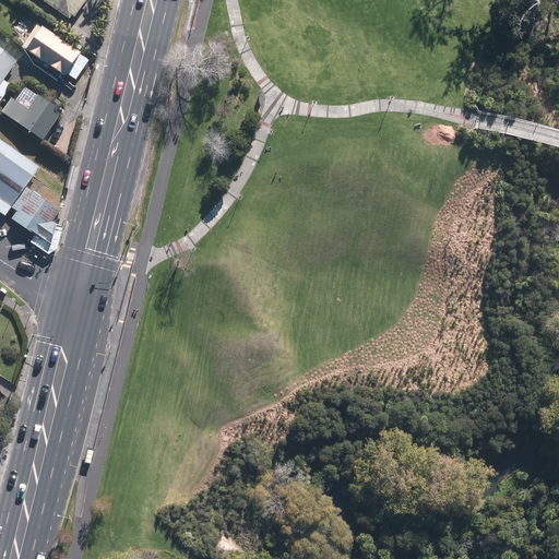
[(43,0),(71,20),(74,16),(76,19),(88,0),(43,0)]
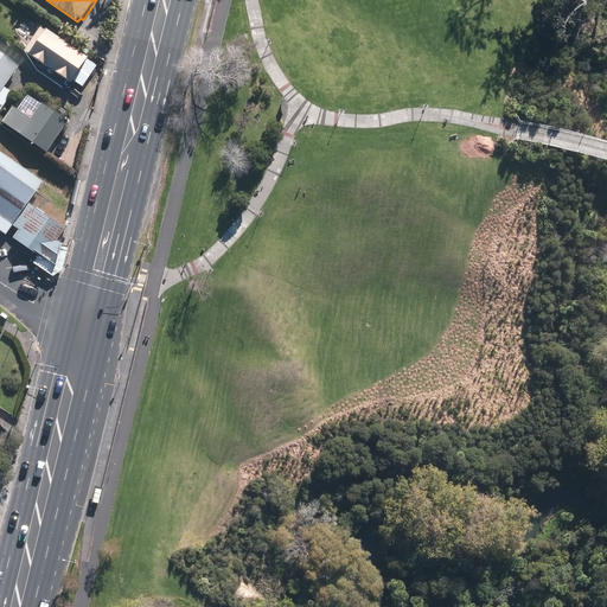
[(91,58),(50,30),(46,34),(40,30),(26,51),(32,56),(74,84),(76,82),(84,88),(98,66),(90,61),(91,58)]
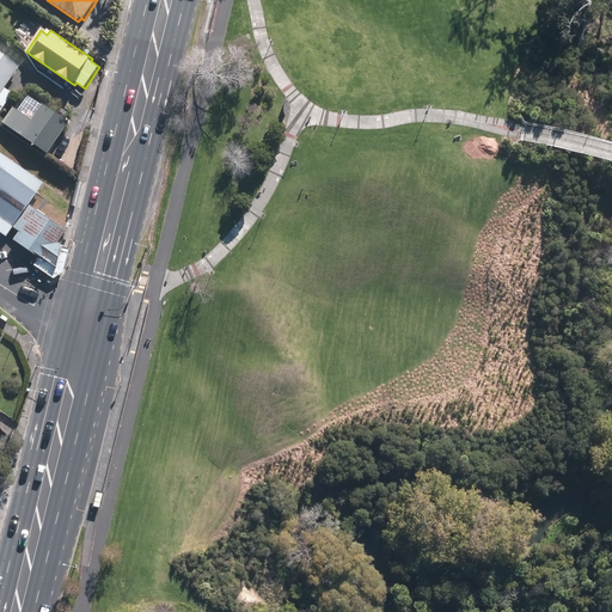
[(0,110),(11,95),(2,89),(20,66),(0,50),(0,110)]
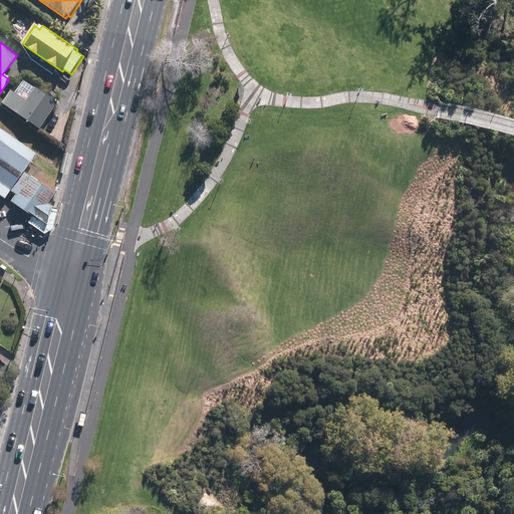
[(41,131),(59,103),(37,88),(29,102),(12,91),(3,104),(41,131)]
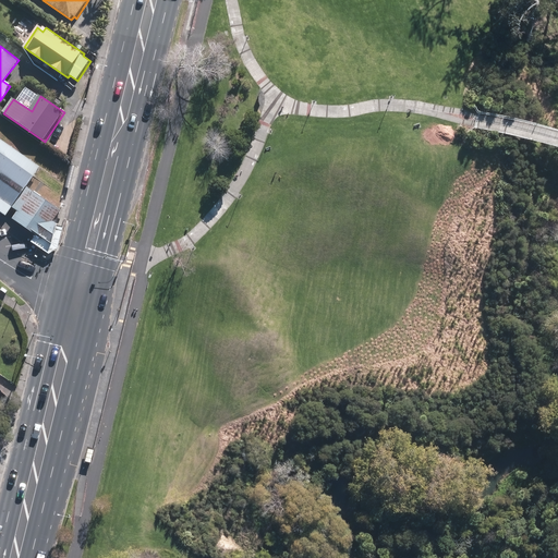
[(40,167),(0,138),(0,208),(8,214),(40,167)]
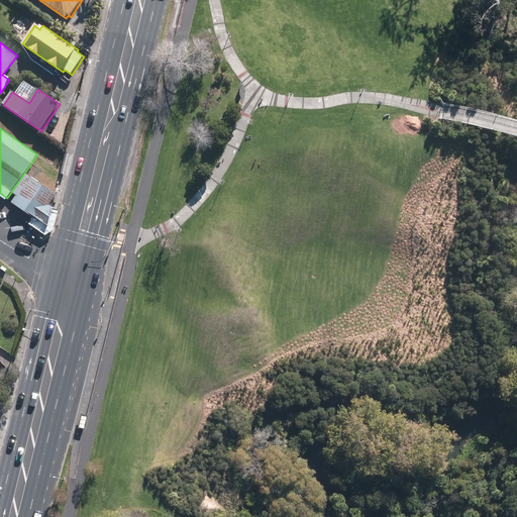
[(67,152),(61,174),(68,175),(74,154),(67,152)]
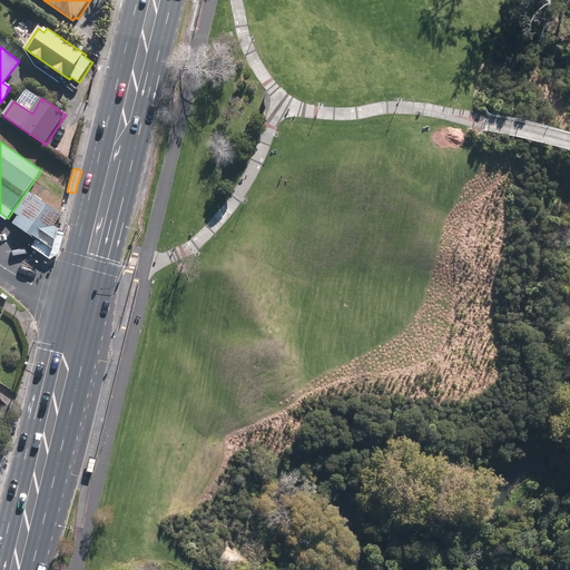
[(62,215),(29,190),(15,212),(19,215),(13,223),(38,239),(52,249),(58,231),(60,228),(56,225),(62,215)]
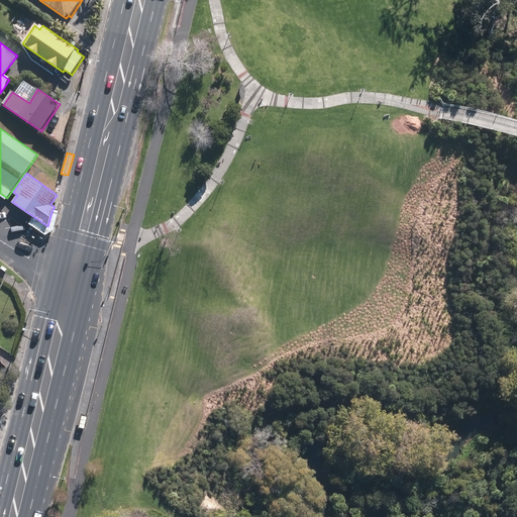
[(61,210),(53,209),(47,226),(34,217),(29,224),(46,235),(55,229),(61,210)]
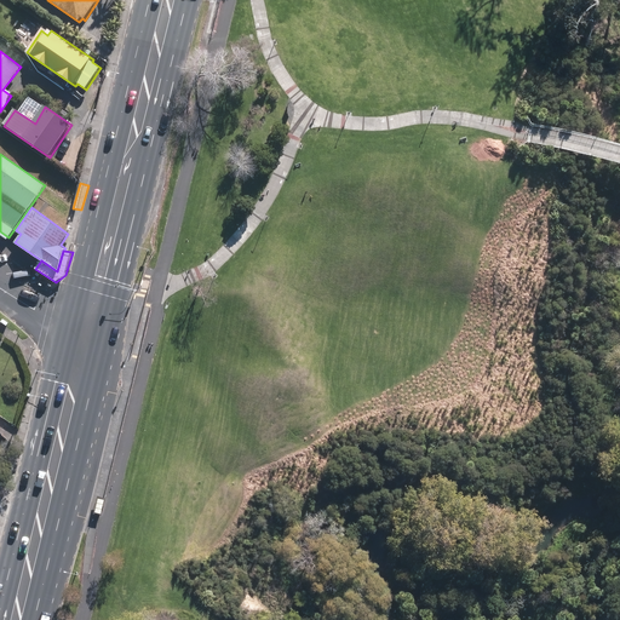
All buildings are outlined.
